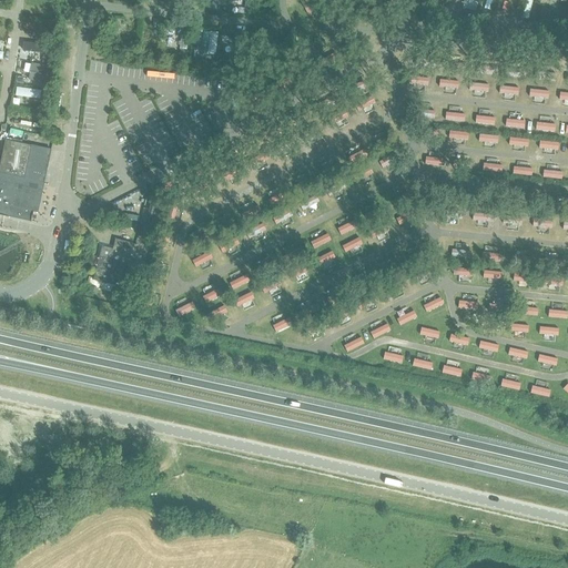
[(523,0),(521,18),(533,18),(534,0),(523,0)]
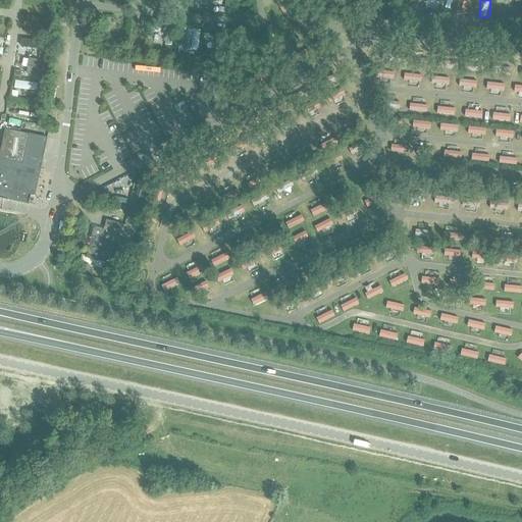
[(108,13),(106,21),(116,24),(118,15),(108,13)]
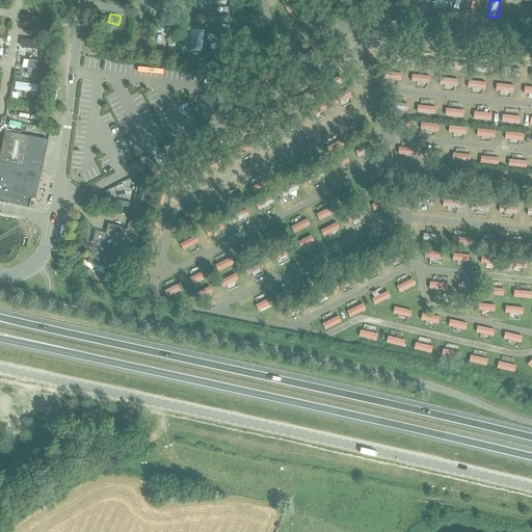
[(113,26),(112,40),(127,41),(128,21),(122,20),(121,27),(113,26)]
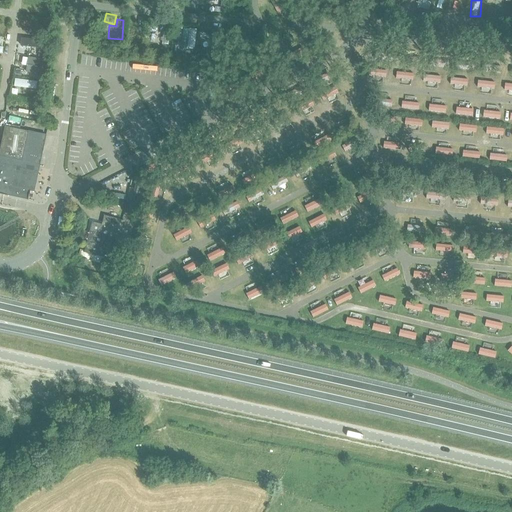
[(188,52),(197,53),(199,27),(190,27),(188,52)]
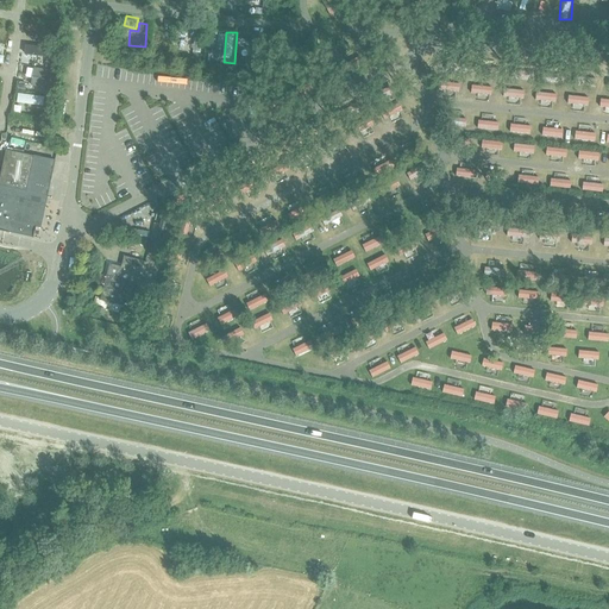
[(25,52),(48,55),(49,44),(26,42),(25,52)]
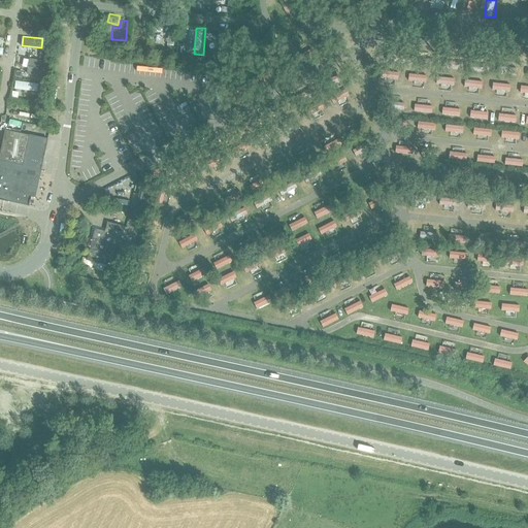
[(30,73),(42,73),(43,59),(30,58),(30,73)]
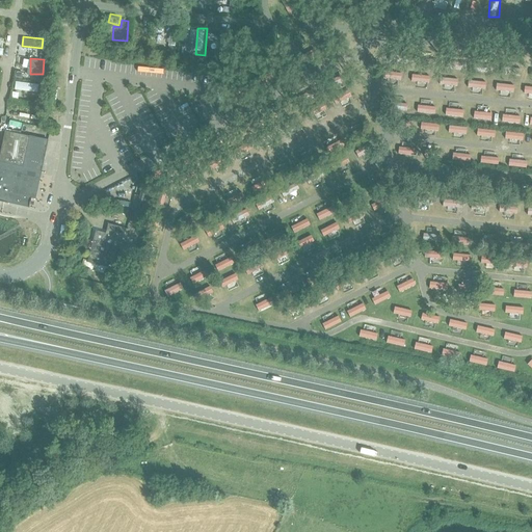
[(18,79),(17,89),(38,90),(40,80),(18,79)]
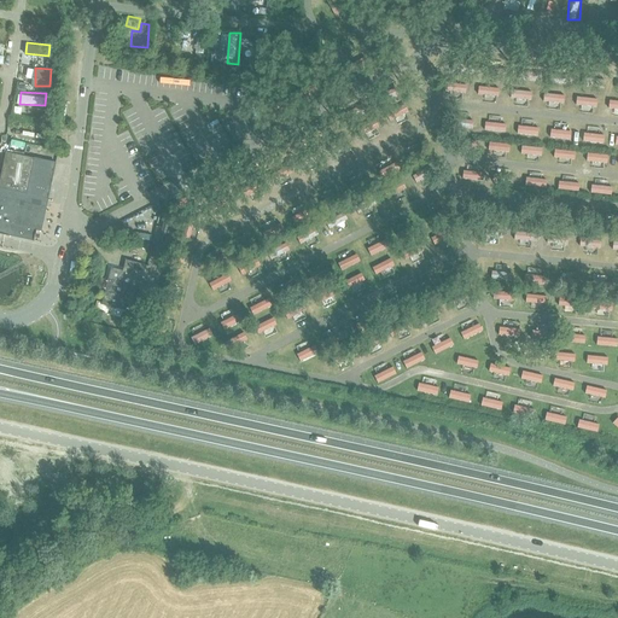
[(546,92),(544,100),(566,101),(567,93),(546,92)]
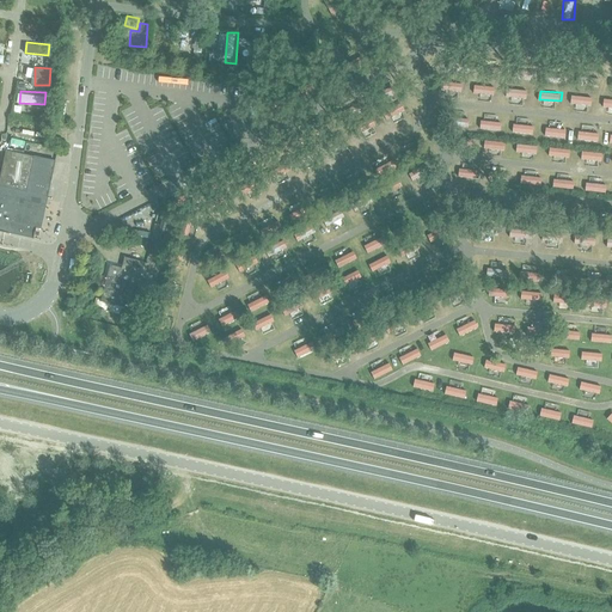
[(571,102),(593,104),(593,96),(573,95),(571,102)]
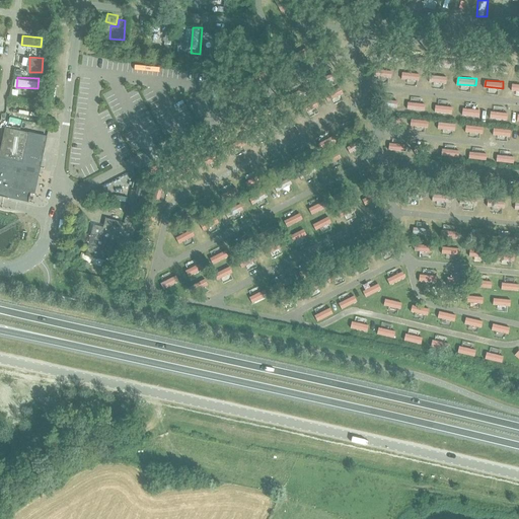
[(409,101),(408,108),(426,109),(427,102),(409,101)]
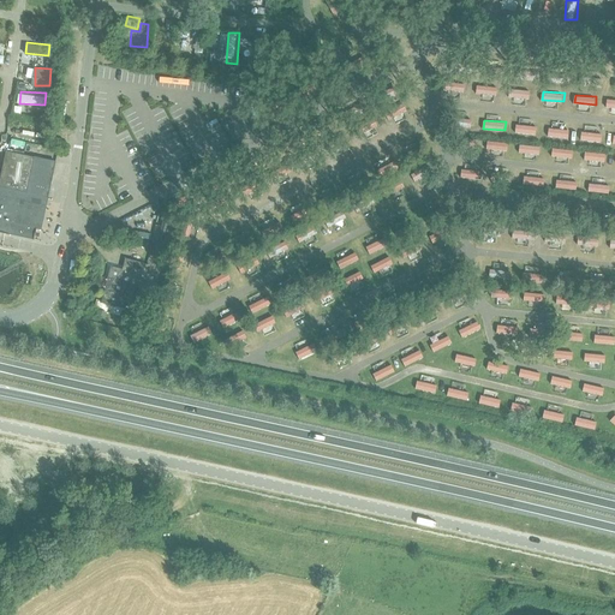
[(518,123),(515,131),(537,135),(538,126),(518,123)]
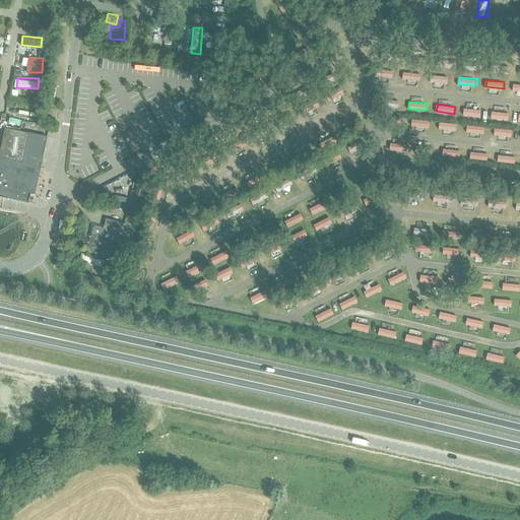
[(465,108),(464,115),(481,116),(482,109),(465,108)]
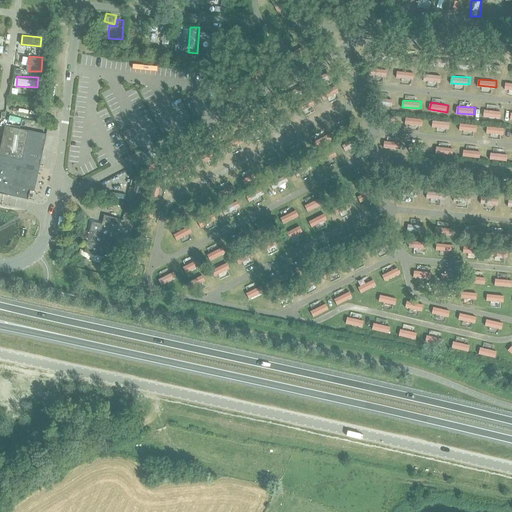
[(485,108),(485,116),(501,117),(502,110),(485,108)]
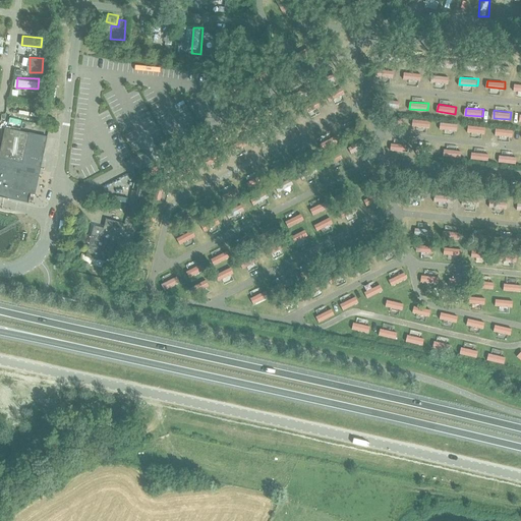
[(9,123),(21,125),(23,118),(11,116),(9,123)]
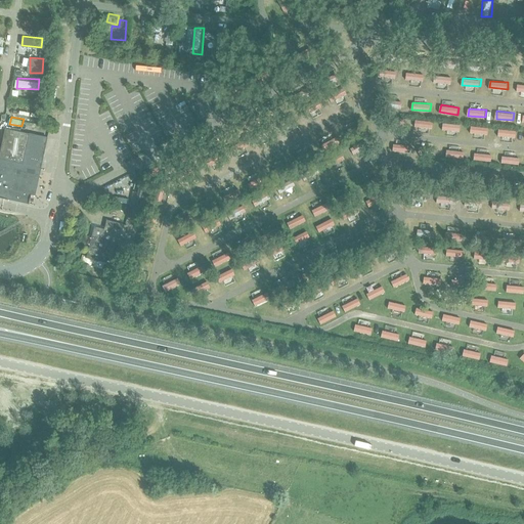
[(433,128),(434,120),(416,119),(416,127),(433,128)]
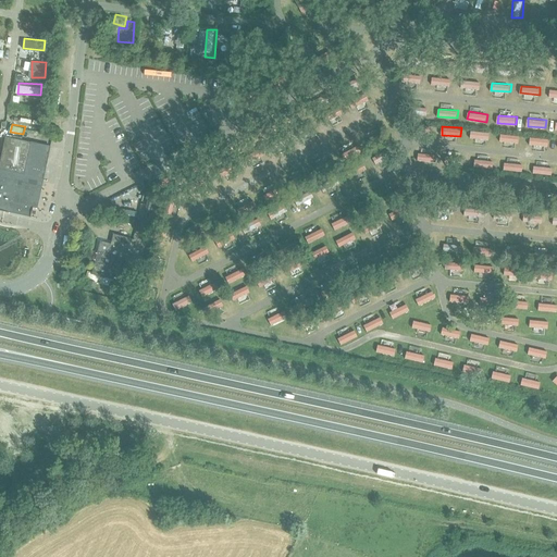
[(471,130),(471,137),(490,138),(491,131),(471,130)]
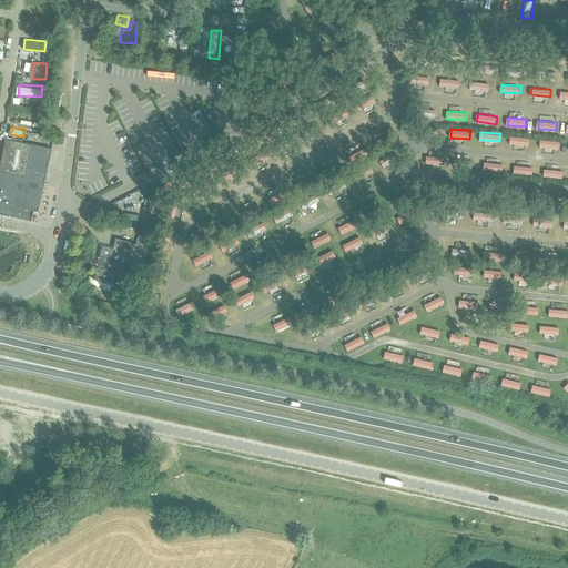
[(541,137),(541,148),(560,148),(560,137),(541,137)]
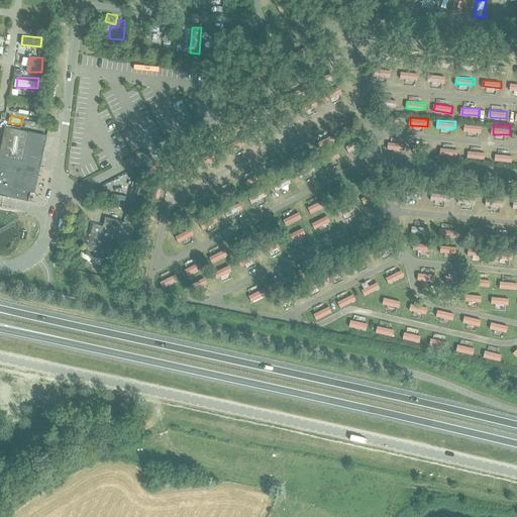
[(0,195),(28,202),(30,193),(34,194),(46,137),(5,128),(0,150),(0,195)]
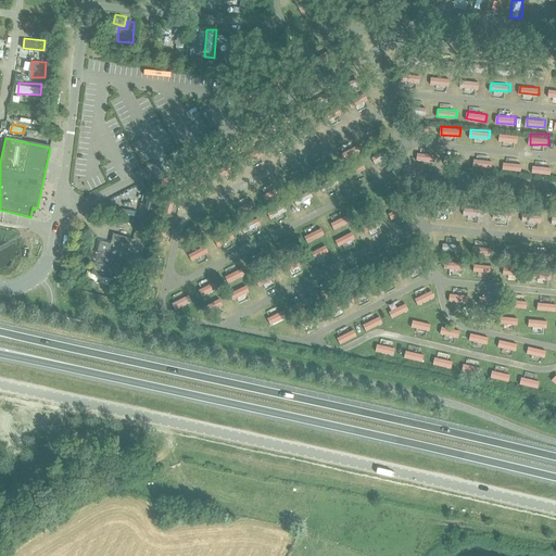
[(417,160),(438,162),(438,153),(417,151),(417,160)]
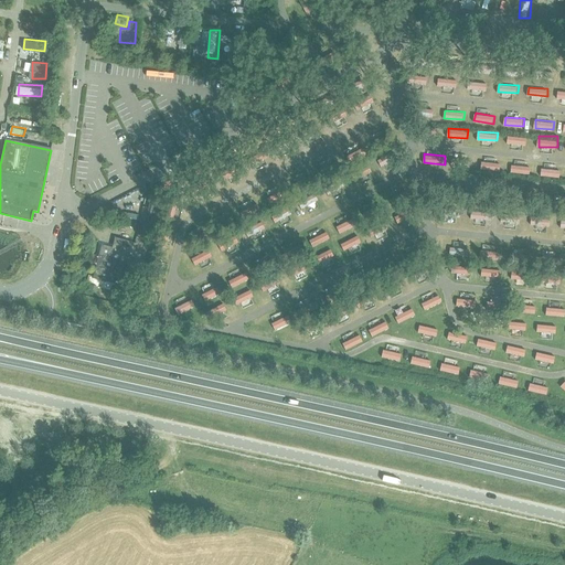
[(483,159),(481,168),(501,171),(502,162),(483,159)]
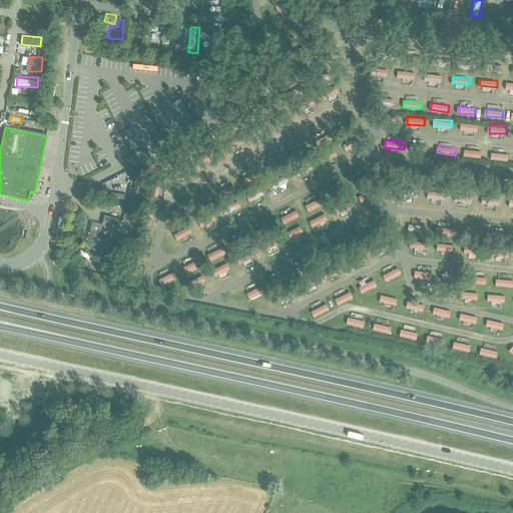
[(481,157),(482,149),(465,148),(465,155),(481,157)]
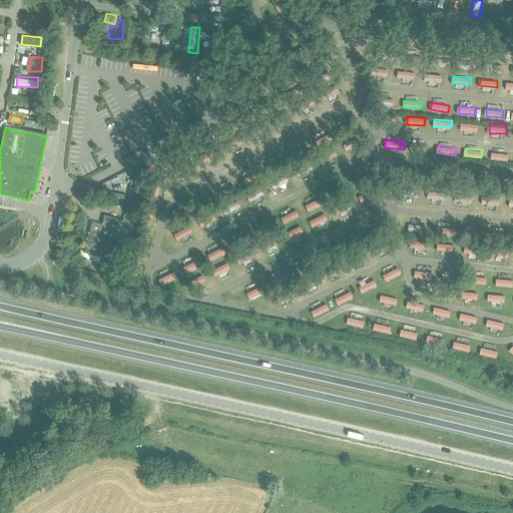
[(492,151),(492,159),(509,159),(509,152),(492,151)]
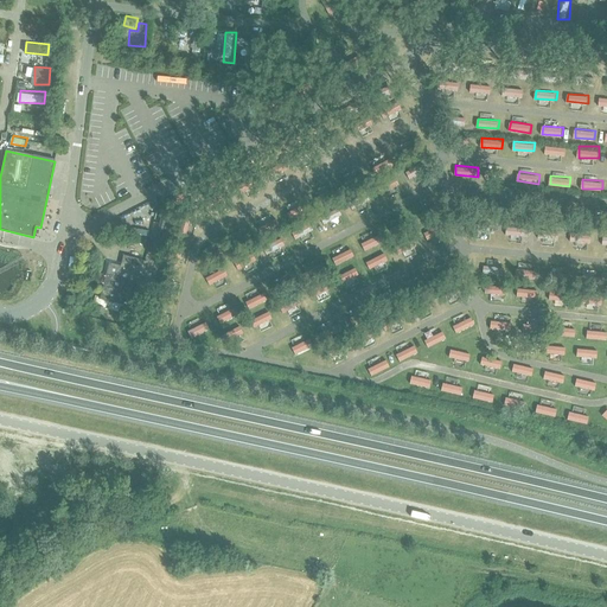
[(439,222),(426,234),(430,241),(445,230),(439,222)]
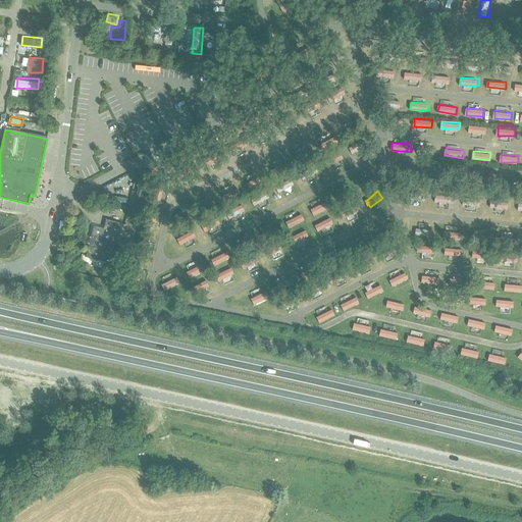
[(451,202),(452,192),(436,191),(435,201),(451,202)]
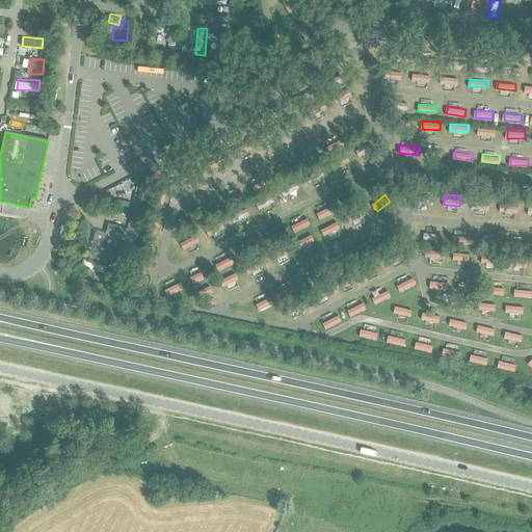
[(317,212),(321,218),(336,210),(331,204),(317,212)]
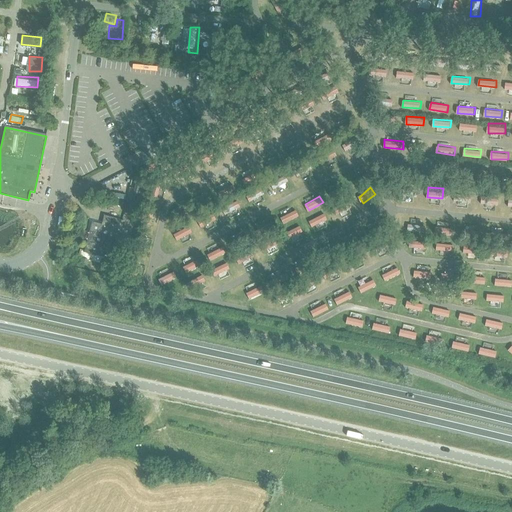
[(285,223),(299,214),(295,208),(281,217),(285,223)]
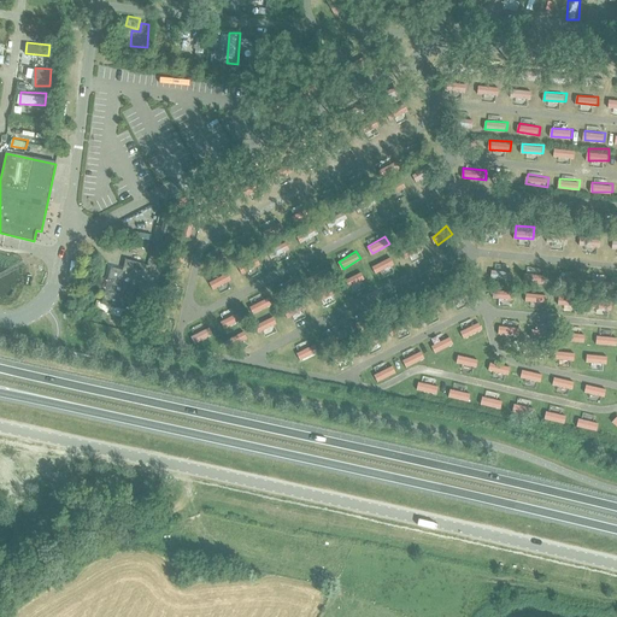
[(377,272),(395,262),(391,254),(372,265),(377,272)]
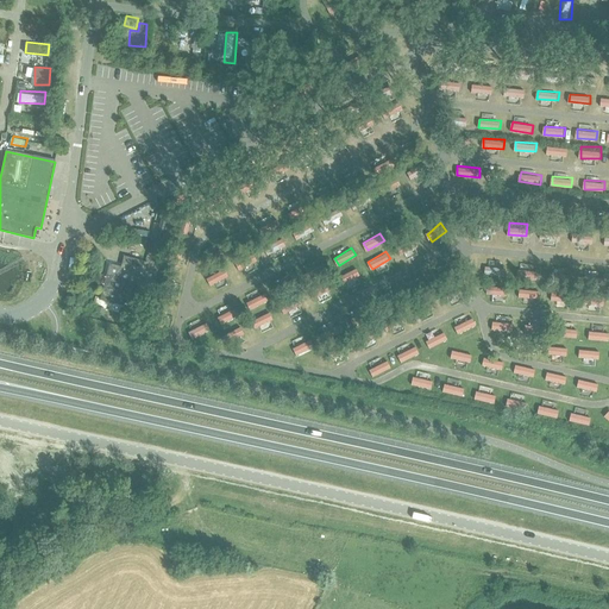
[(121,268),(110,264),(106,276),(100,301),(124,307),(131,277),(138,278),(143,262),(124,257),(121,268)]
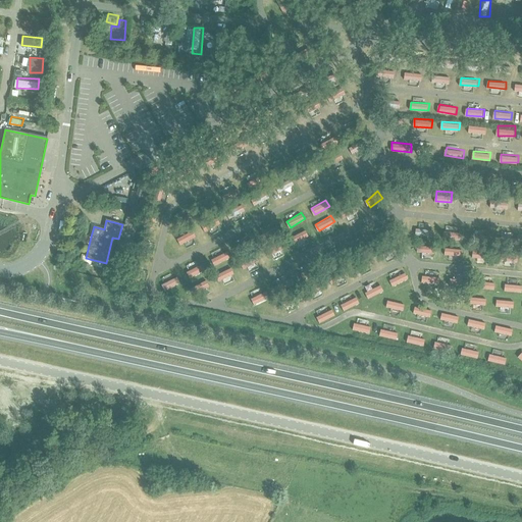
[(298,241),(310,236),(307,228),(295,233),(298,241)]
